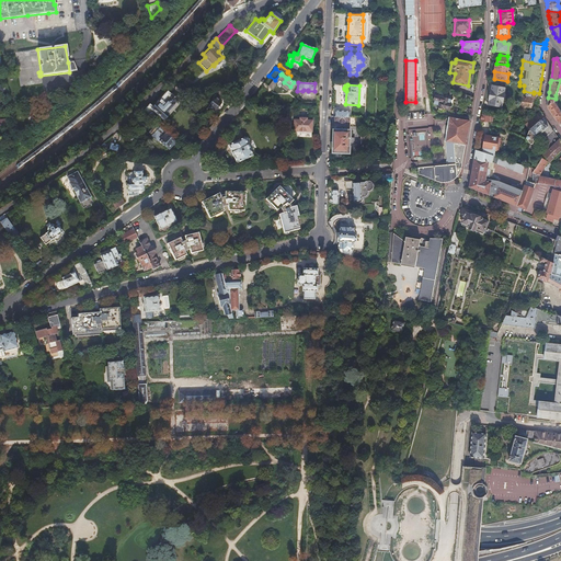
[(492,86),(489,104),(503,106),(506,88),(492,86)]
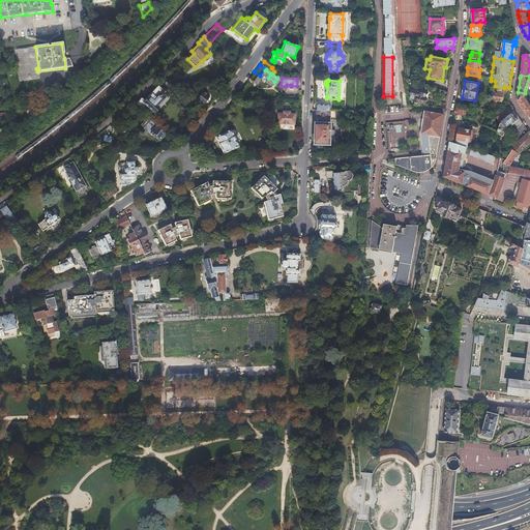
[(144,101),(141,98),(134,105),(141,111),(146,106),(153,113),(154,113),(155,113),(158,110),(157,109),(158,108),(156,107),(168,94),(157,86),(150,93),(151,94),(147,98),(147,97),(144,101)]
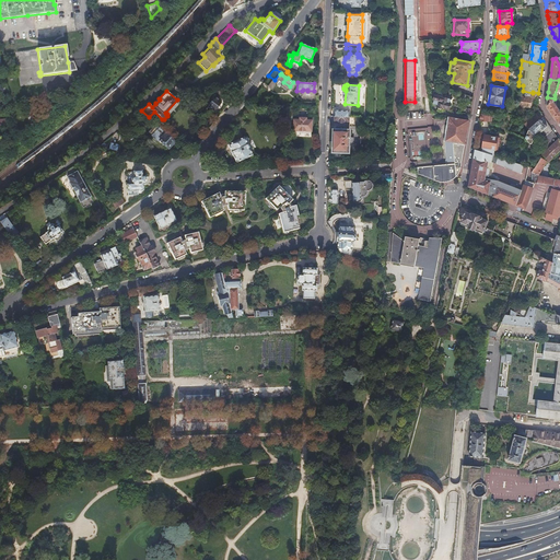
[(205,108),(212,115),(221,102),(219,101),(220,98),(214,95),(205,108)]
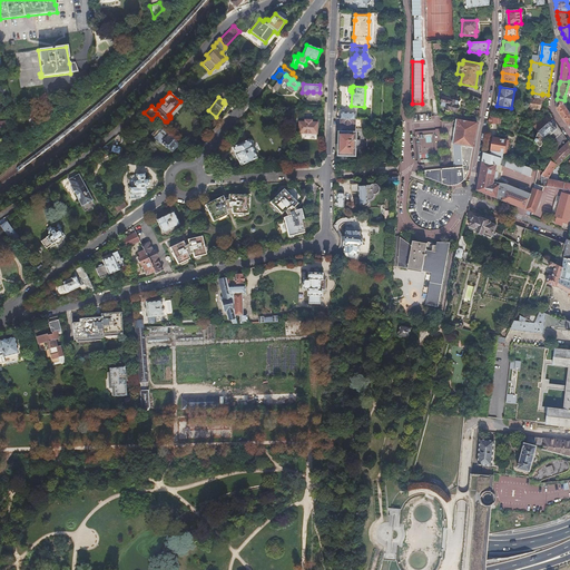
[(442,97),(441,101),(442,101),(441,106),(445,107),(445,109),(445,110),(446,111),(450,111),(451,110),(457,111),(457,110),(459,110),(459,107),(459,106),(457,105),(458,100),(442,97)]
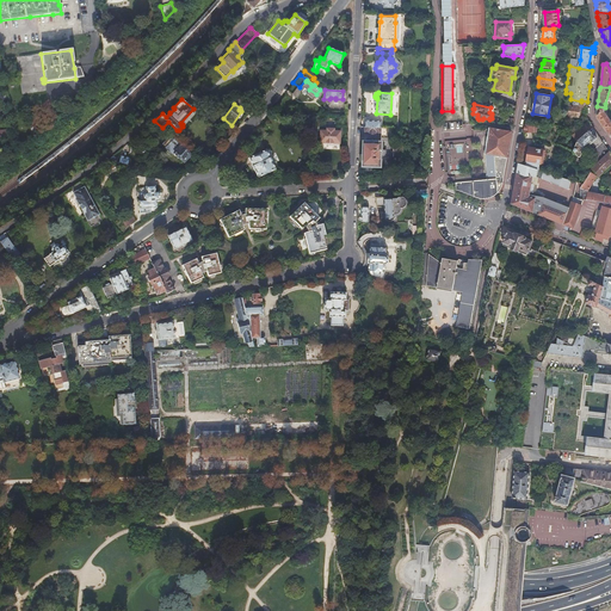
[(567,105),(567,117),(578,118),(579,106),(567,105)]
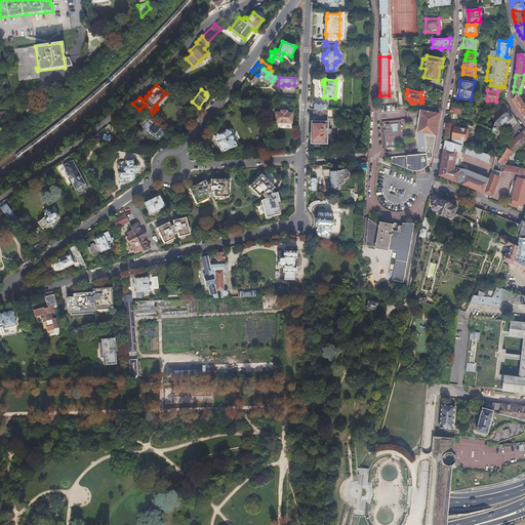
[(520,92),(513,91),(513,96),(512,101),(519,110),(524,118),(524,117),(524,106),(519,96),(520,92)]
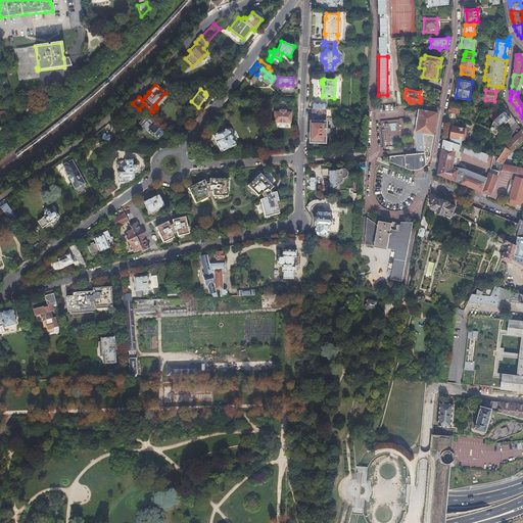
[(506,106),(504,104),(493,113),(497,120),(509,111),(506,106)]
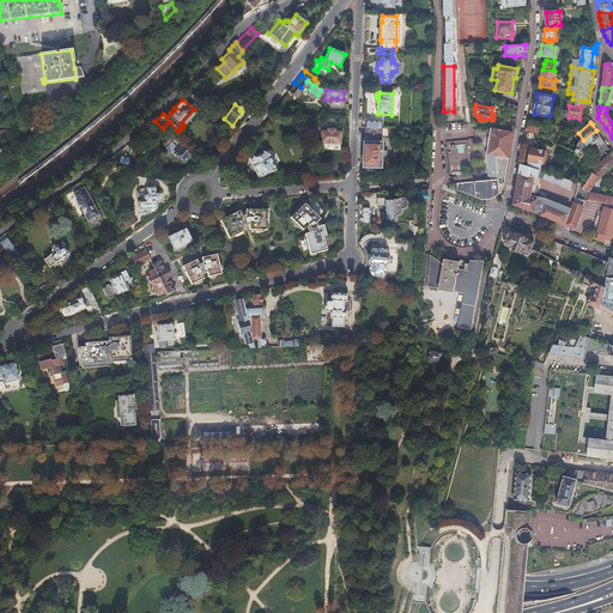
[(332,144),(339,144),(341,144),(341,132),(335,131),(335,129),(327,128),(327,131),(321,131),(320,144),(332,144)]
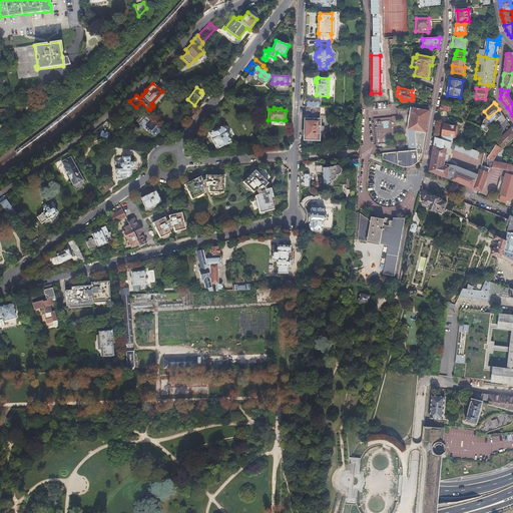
[(426,132),(430,111),(411,107),(408,129),(409,151),(417,150),(416,148),(423,149),(424,144),(416,143),(415,131),(426,132)]
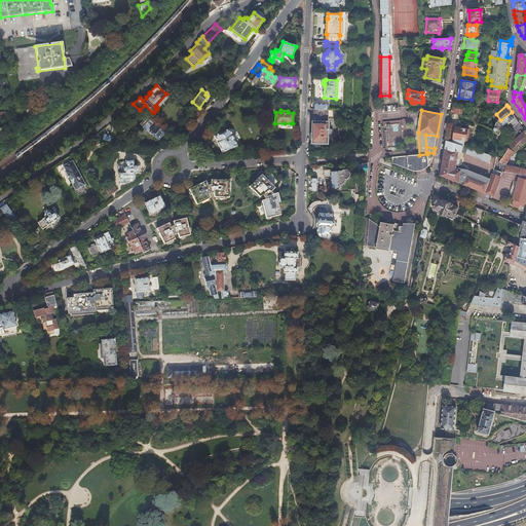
[(497,122),(494,129),(497,135),(499,135),(500,134),(500,132),(499,129),(501,127),(501,125),(503,124),(514,141),(506,148),(509,149),(514,151),(516,152),(525,141),(525,133),(518,122),(512,112),(500,120),(497,122)]
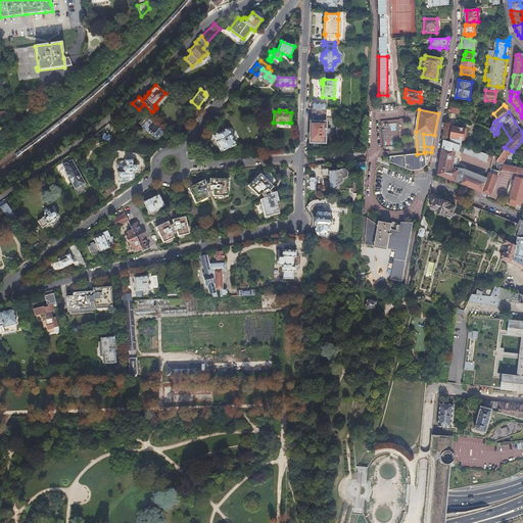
[(156,139),(162,132),(148,119),(146,122),(146,121),(140,127),(147,133),(148,132),(156,139)]
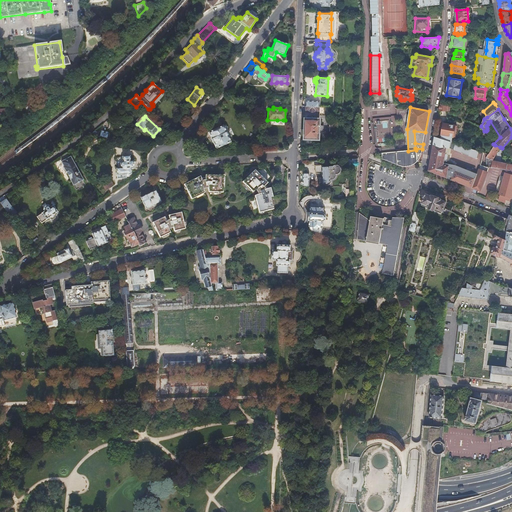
[(305,132),(305,138),(318,139),(319,120),(306,119),(305,124),(306,125),(305,132)]
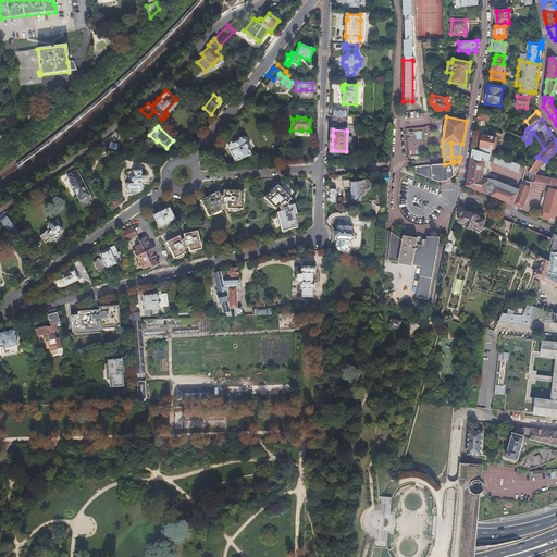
[(480,151),(491,156),(492,149),(493,149),(495,137),(483,135),(480,151)]
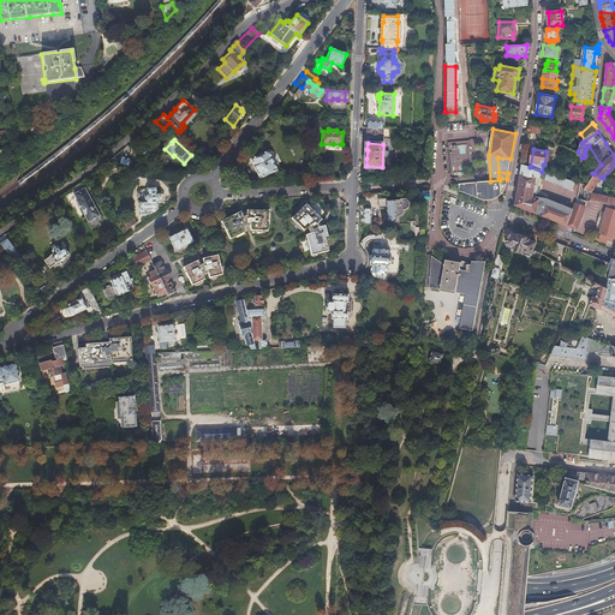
[(267,150),(250,159),(252,166),(255,172),(256,172),(258,178),(276,171),(273,163),(270,157),(267,150)]
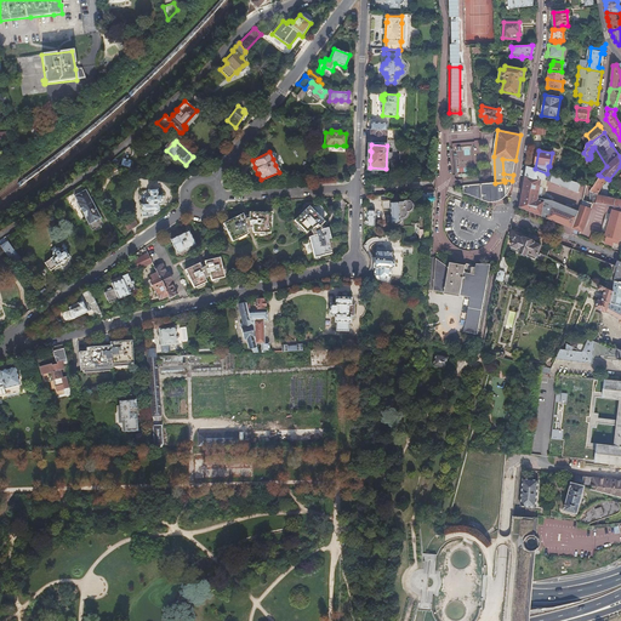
[(514,167),(516,160),(502,159),(503,174),(513,175),(514,167)]
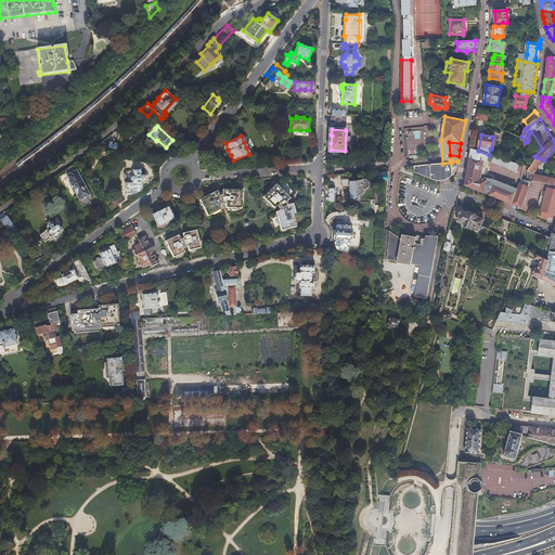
[(524,166),(489,155),(478,151),(470,149),(468,165),(464,185),(485,193),(487,180),(483,180),(487,162),(491,163),(514,170),(516,166),(521,167),(519,175),(521,175),(524,166)]
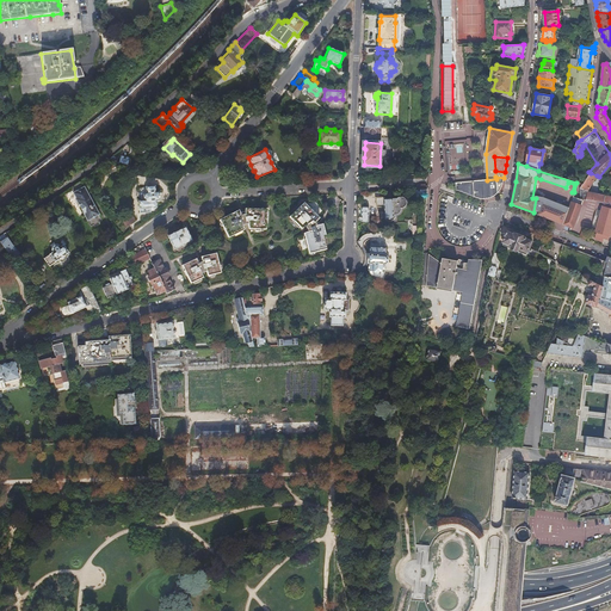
[(591,173),(582,185),(580,189),(588,191),(597,176),(591,173)]
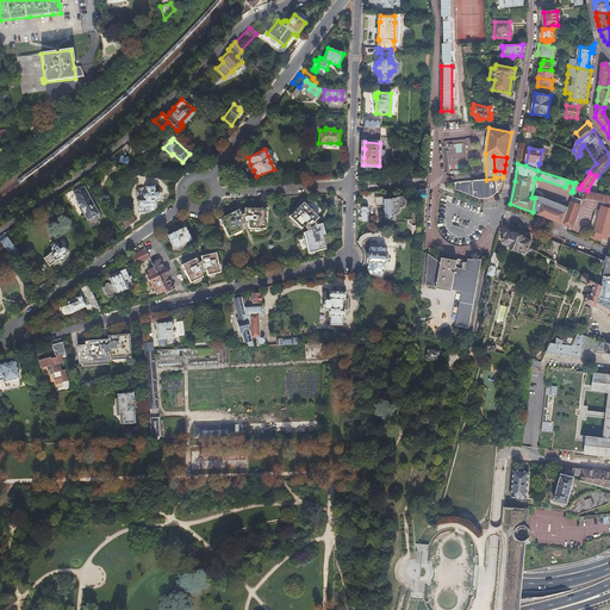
[(496,179),(486,180),(455,182),(456,190),(477,198),(479,198),(481,198),(484,199),(486,198),(489,198),(491,197),(492,197),(495,194),(496,194),(497,193),(498,192),(499,190),(500,187),(502,185),(502,182),(496,181),(496,179)]
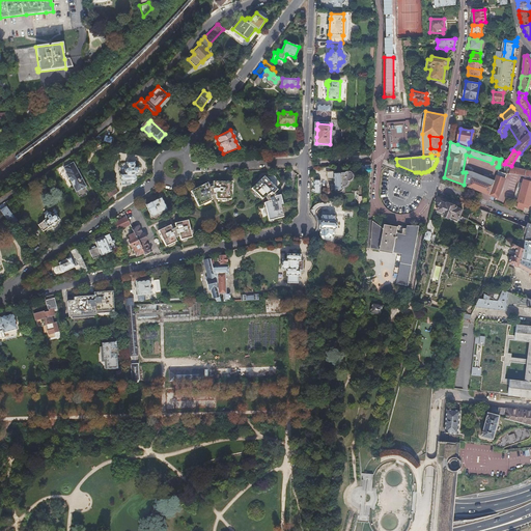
[(86,187),(70,157),(61,163),(66,172),(65,173),(76,192),(86,187)]
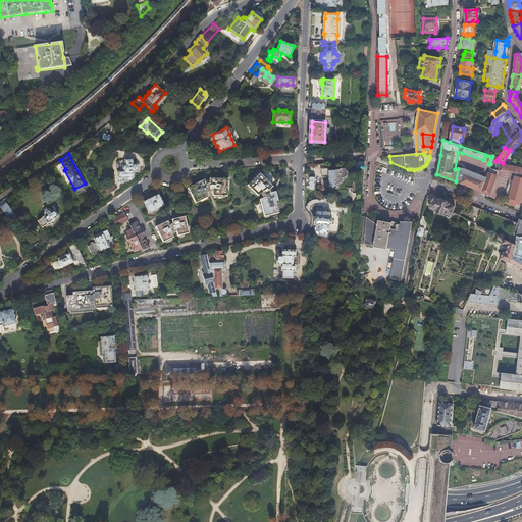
[(122,171),(118,171),(119,181),(128,181),(128,179),(132,179),(132,177),(134,177),(133,171),(136,171),(136,164),(133,164),(132,159),(124,159),(124,162),(122,166),(122,171)]
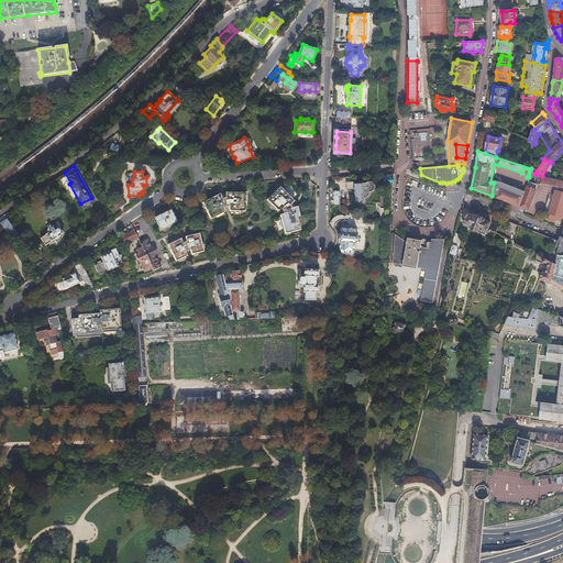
[(562,181),(542,177),(540,184),(558,187),(562,188),(562,181)]
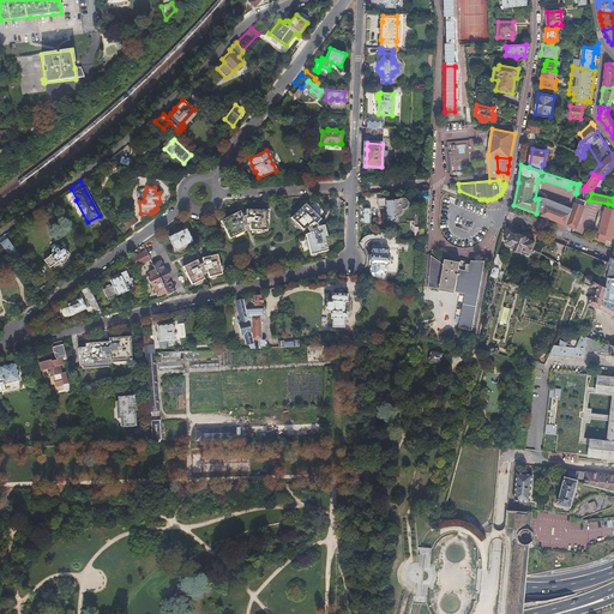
[(577,198),(572,210),(571,216),(567,226),(577,229),(587,203),(577,198)]
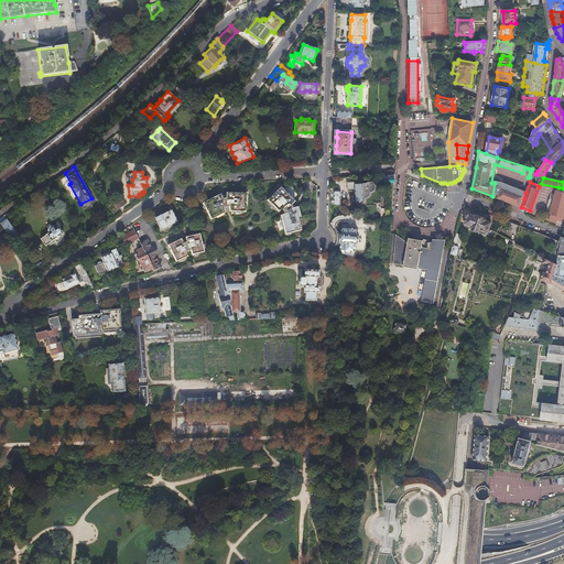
[(355,183),(347,183),(347,192),(354,193),(354,197),(354,198),(353,202),(354,204),(357,206),(359,206),(361,204),(364,203),(364,199),(367,197),(369,194),(372,194),(373,194),(376,191),(376,188),(373,185),(372,185),(369,184),(368,185),(355,185),(355,183)]
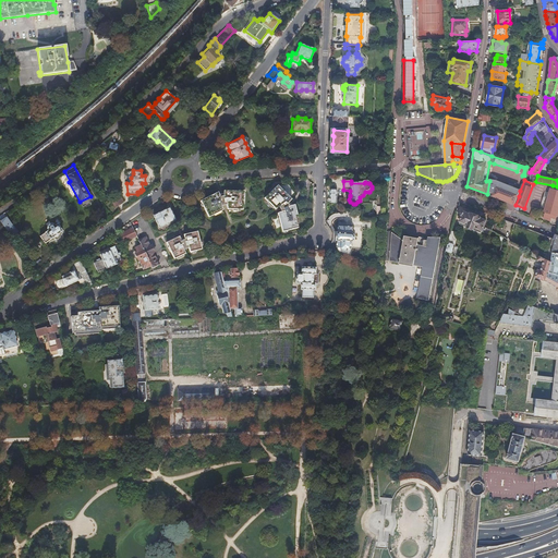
[(277,185),(265,197),(275,209),(280,205),(282,211),(278,214),(282,232),(300,228),(294,205),(290,206),(288,202),(290,198),(277,185)]
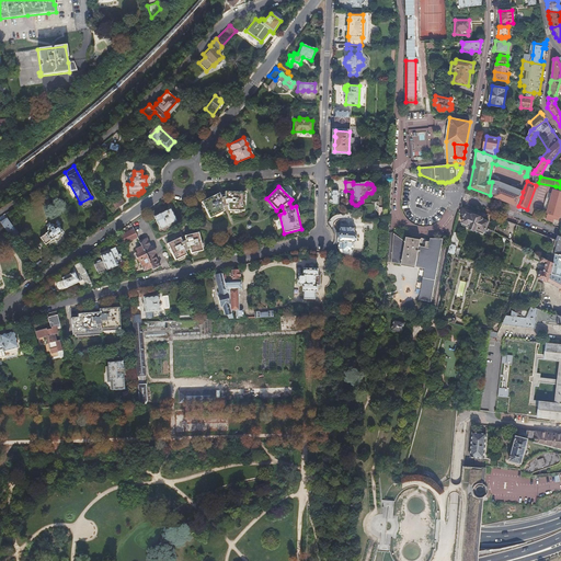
[(560,187),(556,186),(554,190),(553,190),(547,214),(548,214),(547,219),(553,221),(554,219),(559,220),(560,217),(560,216),(560,187)]
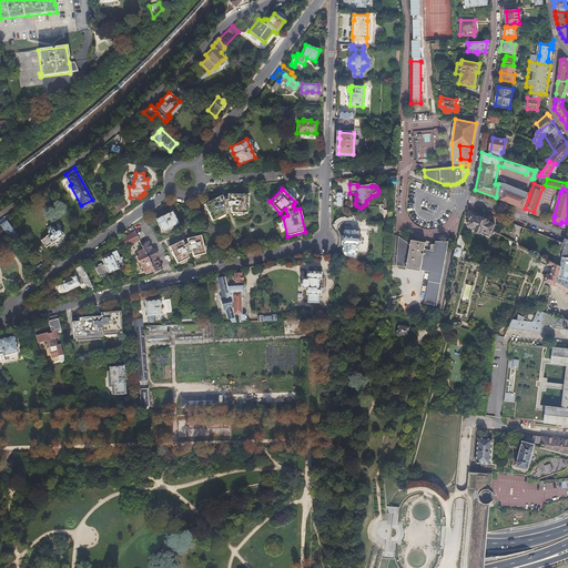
[(221,195),(203,204),(212,221),(225,214),(224,211),(231,209),(231,212),(246,214),(246,194),(227,193),(226,200),(224,201),(221,195)]
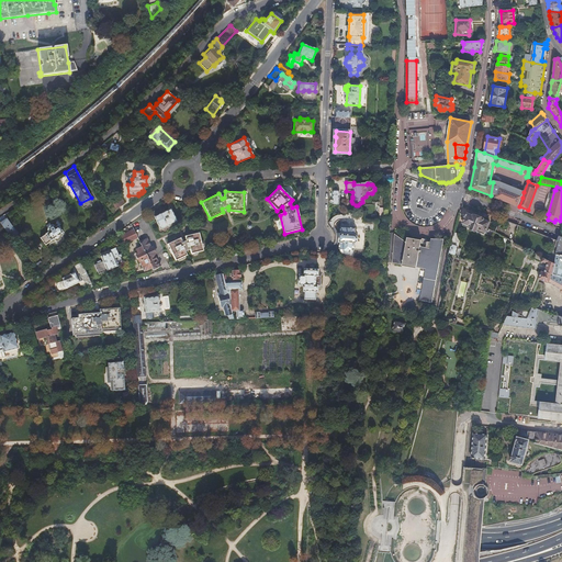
[(120,197),(112,202),(116,209),(124,203),(120,197)]
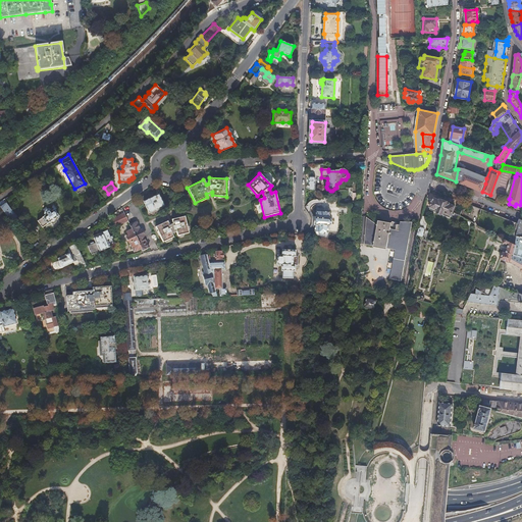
[(158,195),(143,201),(149,213),(163,207),(158,195)]
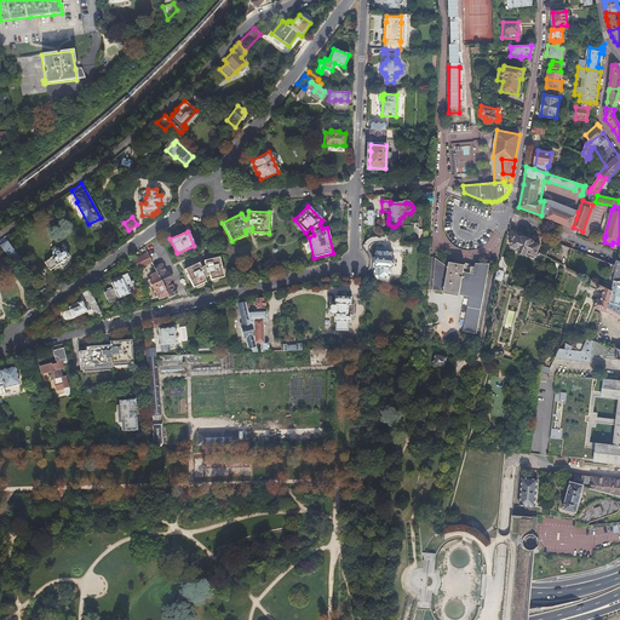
[(543,254),(539,253),(538,252),(540,245),(533,242),(533,241),(529,240),(530,237),(527,236),(526,239),(522,236),(521,237),(515,235),(514,239),(512,239),(511,240),(512,241),(511,246),(518,250),(518,252),(526,256),(527,253),(535,257),(535,258),(538,259),(541,258),(543,254)]
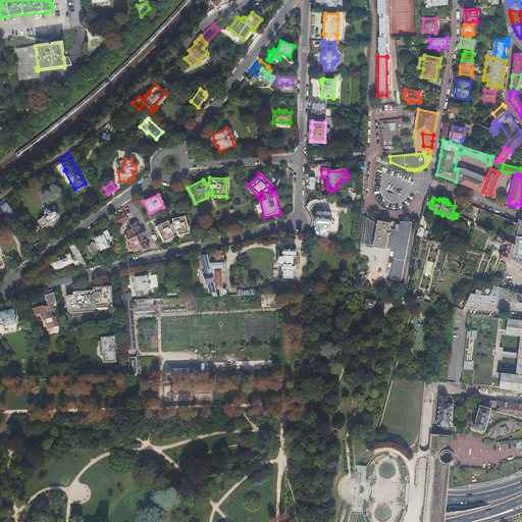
[(3,200),(0,202),(0,206),(1,208),(6,215),(10,221),(15,217),(3,200)]
